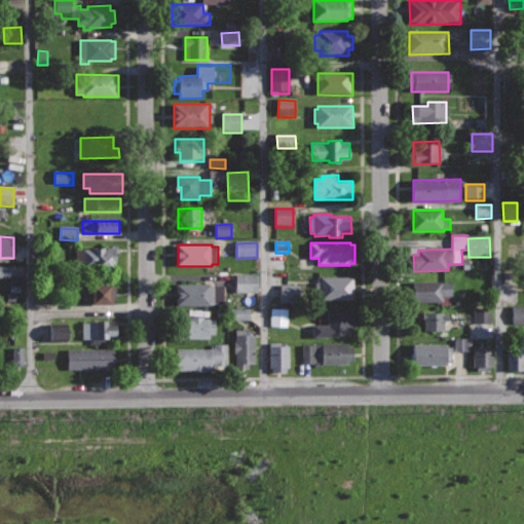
[(121,247),(104,247),(104,249),(95,249),(95,250),(78,251),(78,269),(95,269),(95,271),(116,270),(116,263),(118,263),(117,254),(121,254),(121,247)]
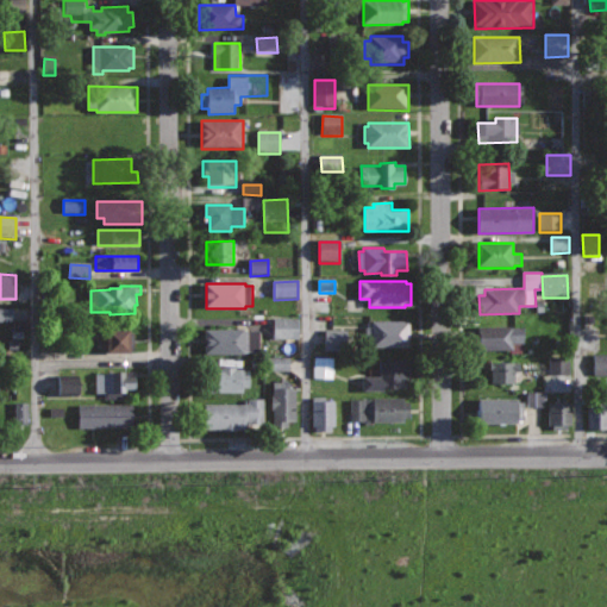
[(0,323),(26,324),(26,311),(0,310),(0,323)]
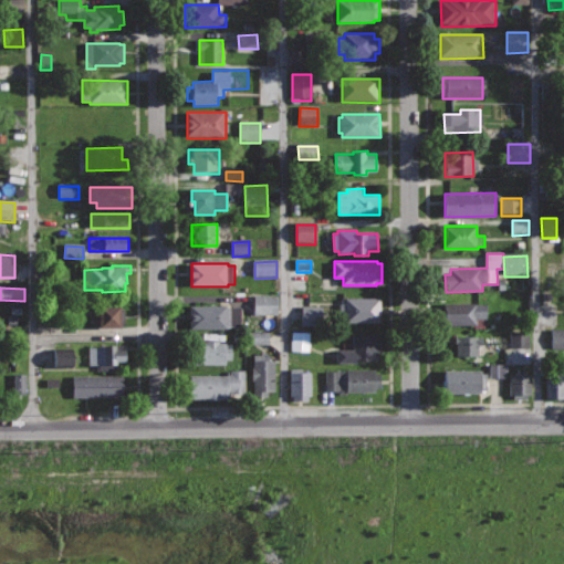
[(278,298),(254,298),(254,317),(278,317),(278,298)]
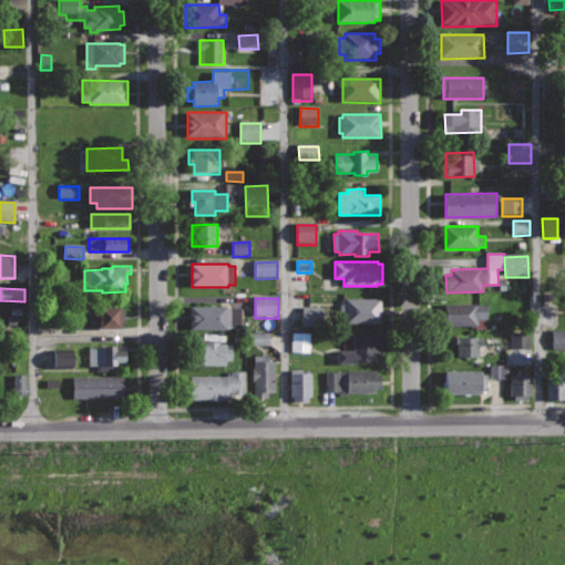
[(383,299),(347,299),(347,324),(383,324),(383,299)]
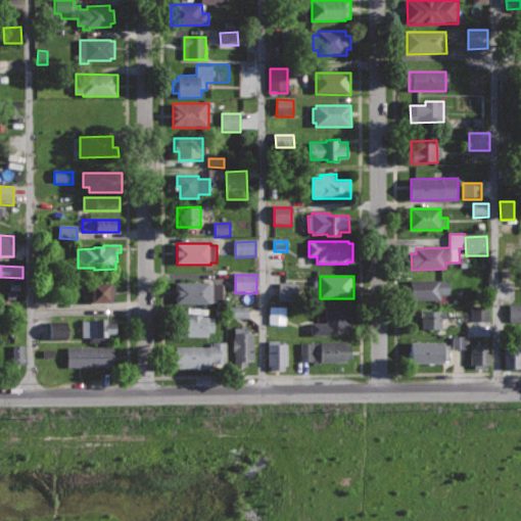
[(451,280),(412,280),(412,301),(441,300),(441,295),(452,295),(451,280)]
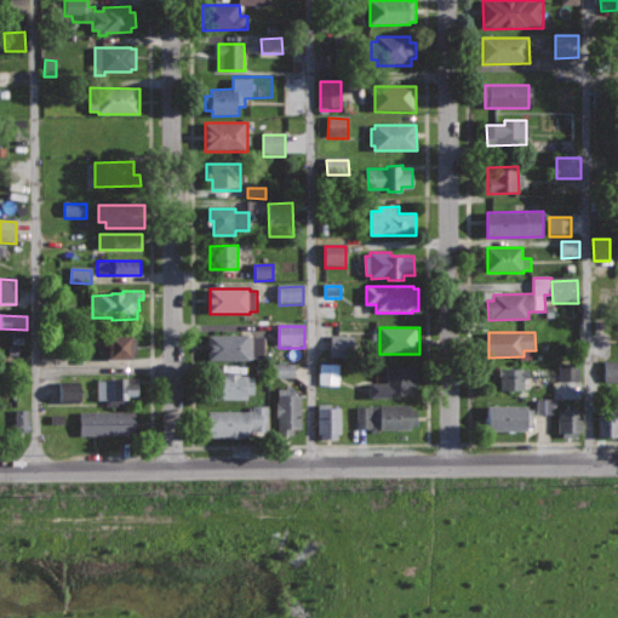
[(133,336),(109,337),(109,343),(104,343),(104,355),(110,355),(110,360),(133,360),(133,336)]
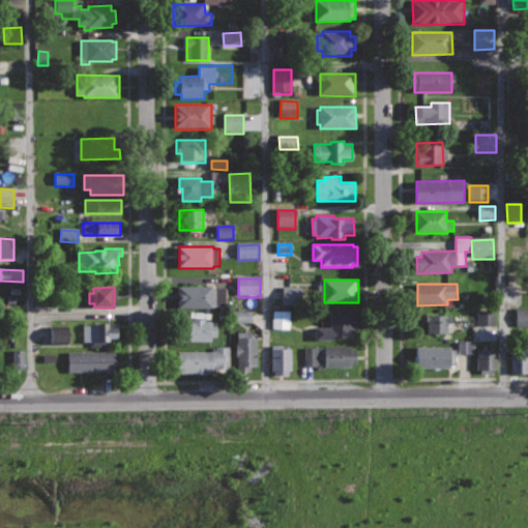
[(215,287),(179,287),(179,308),(227,308),(227,288),(215,288),(215,287)]
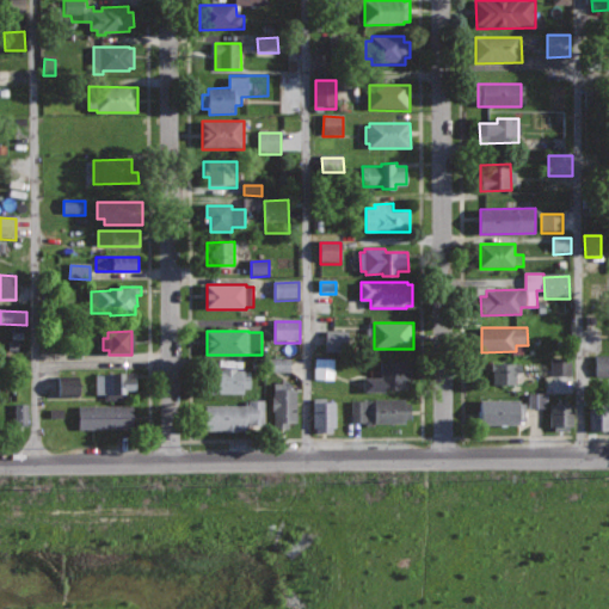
[(326,355),(348,355),(348,334),(326,333),(326,355)]
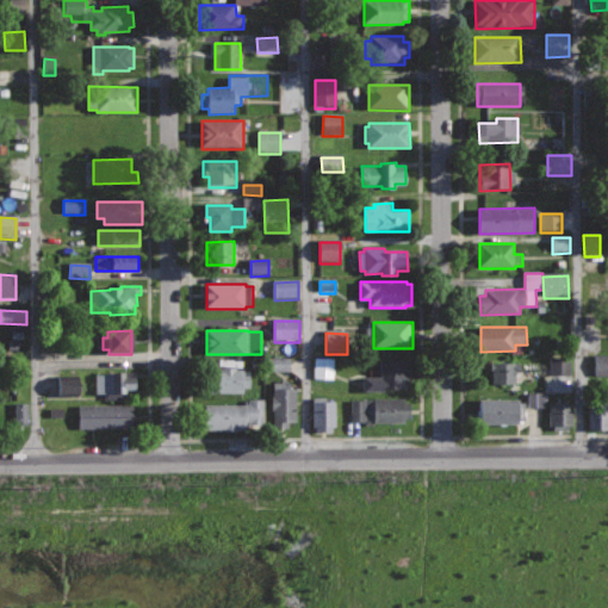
[(595,379),(607,378),(607,357),(595,358),(595,379)]
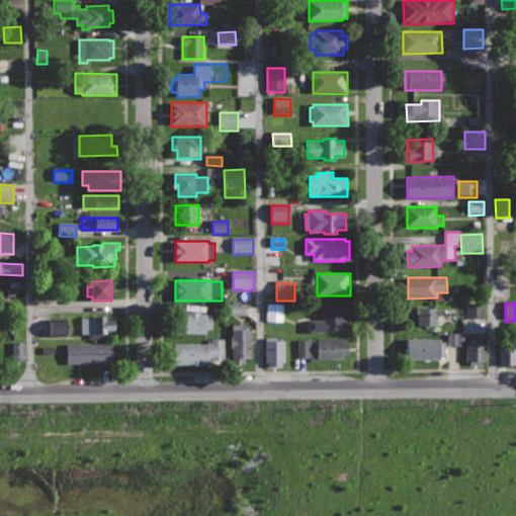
[(246,307),(229,306),(228,317),(246,318),(246,307)]
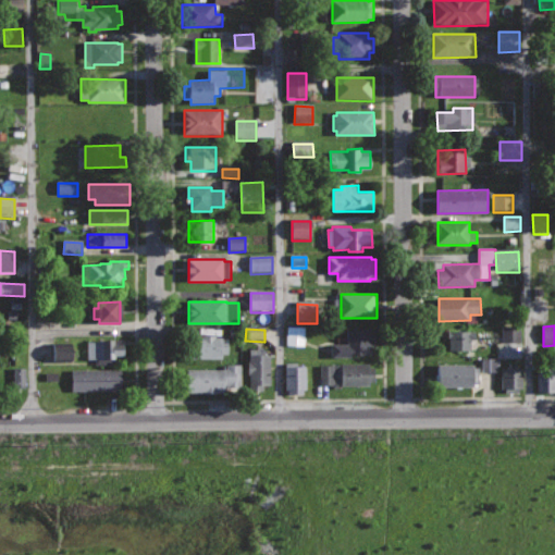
[(305,349),(305,330),(287,329),(286,348),(305,349)]
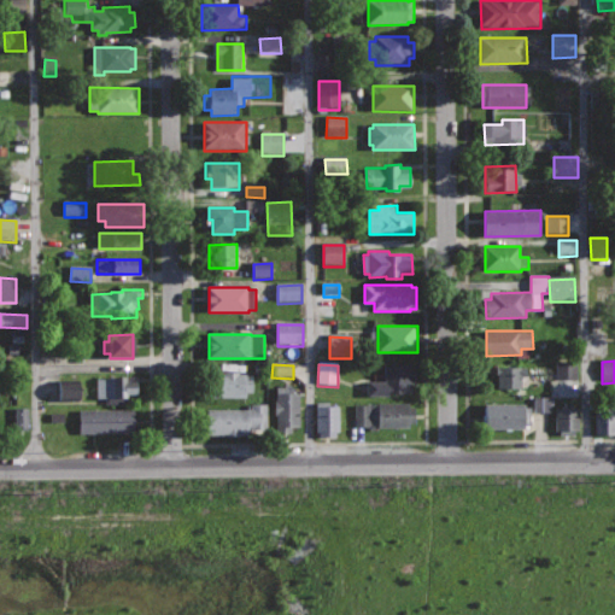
[(419,364),(386,364),(386,381),(368,381),(368,398),(391,397),(391,394),(411,394),(411,382),(419,382),(419,364)]
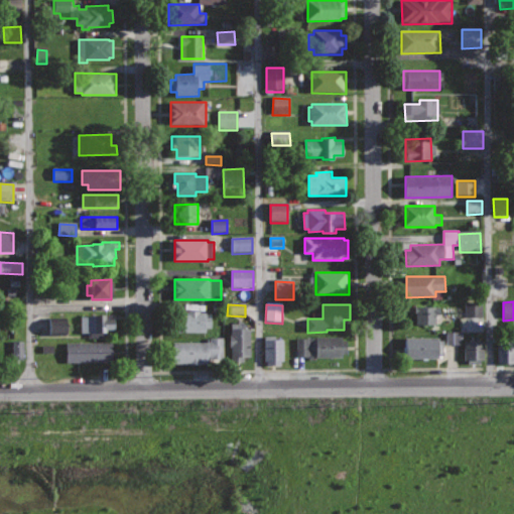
[(465,320),(485,320),(485,304),(465,304),(465,320)]
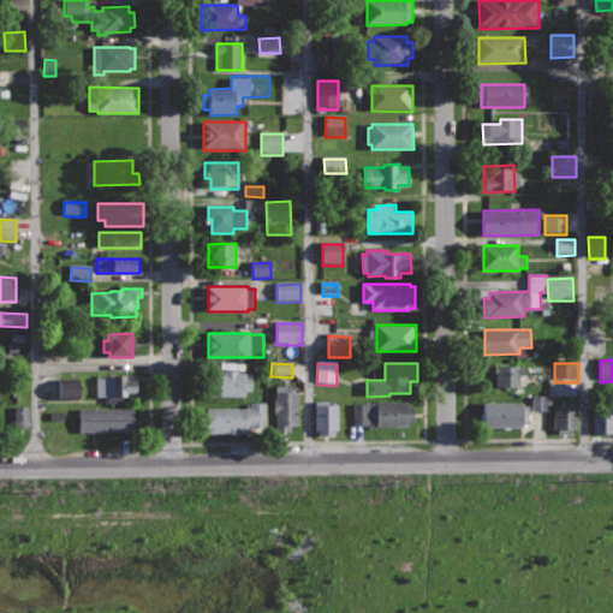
[(527,367),(497,367),(497,374),(498,374),(498,387),(522,387),(522,375),(527,375),(527,367)]
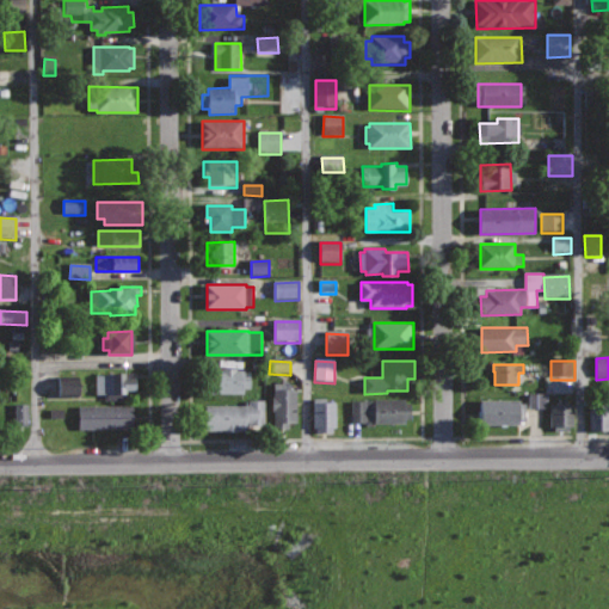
[(223,369),(223,371),(208,370),(208,394),(246,395),(246,391),(253,391),(253,370),(223,369)]
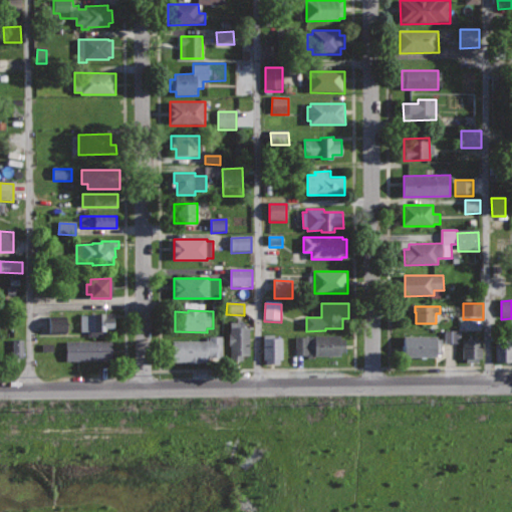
[(114,313),(95,314),(95,315),(82,316),(82,332),(89,332),(90,337),(106,336),(106,328),(115,328),(114,313)]
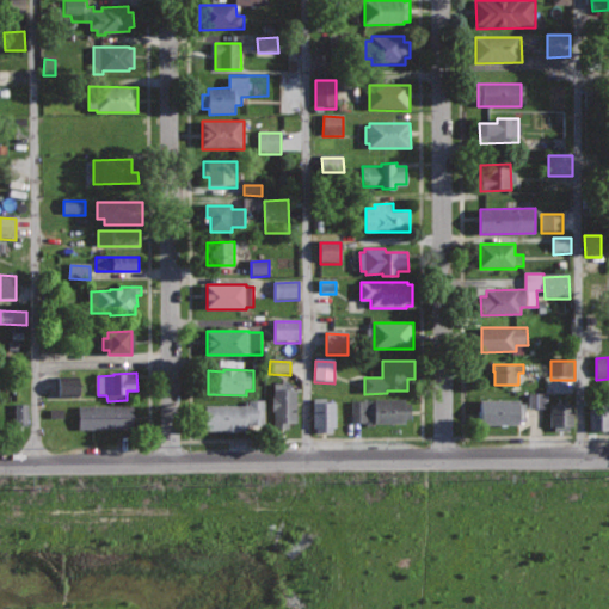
[(59,399),(78,399),(78,382),(59,383),(59,399)]
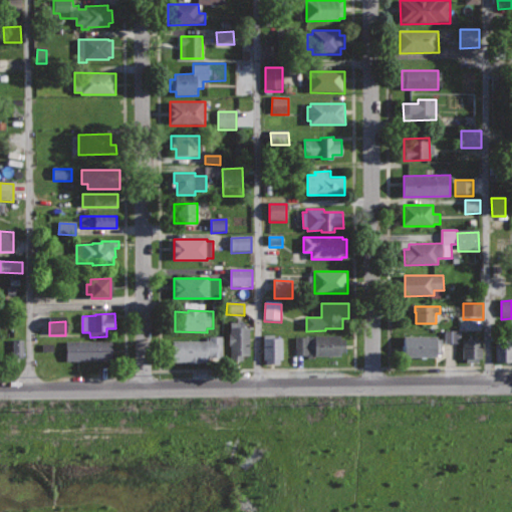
[(245,322),(231,323),(231,334),(230,334),(230,345),(231,345),(231,361),(244,361),(244,356),(251,356),(251,327),(245,327),(245,322)]
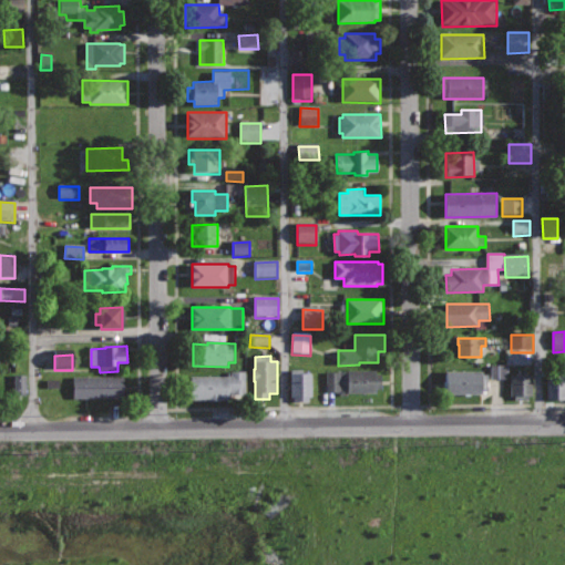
[(491,381),(506,381),(506,368),(491,367),(491,381)]
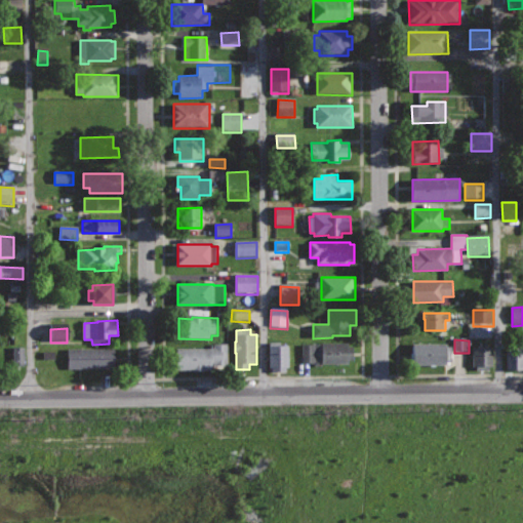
[(282,343),(270,343),(270,368),(274,368),(274,372),(287,372),(287,368),(291,368),(290,346),(282,346),(282,343)]
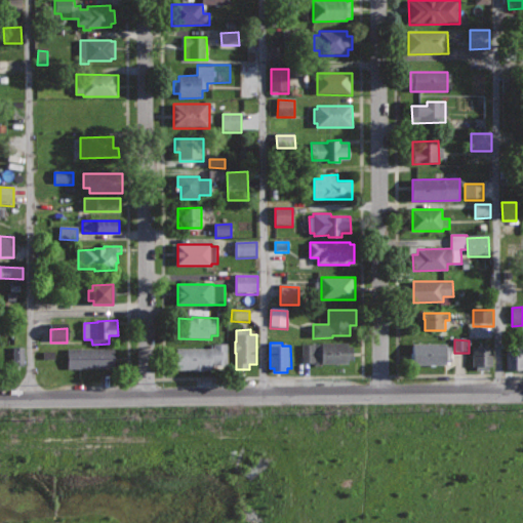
[(350,343),(303,343),(304,363),(350,363),(350,343)]
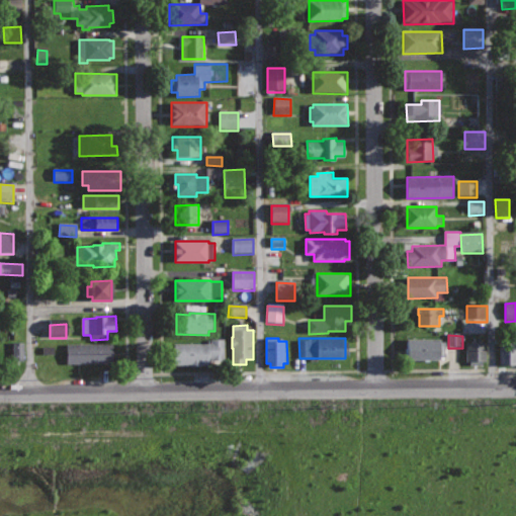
[(227,340),(212,340),(212,344),(175,343),(174,365),(210,366),(210,361),(226,361),(227,340)]
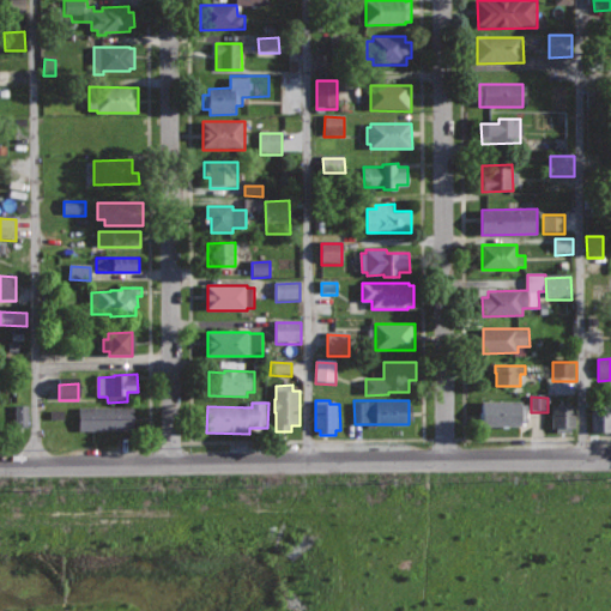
[(521,403),(483,403),(483,429),(521,429),(521,403)]
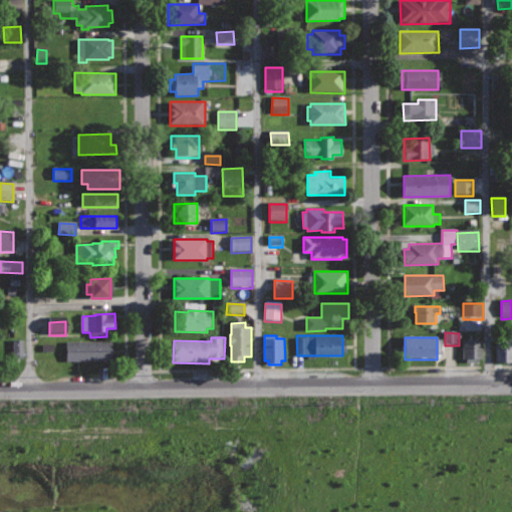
[(484,339),(465,340),(465,359),(484,359),(484,339)]
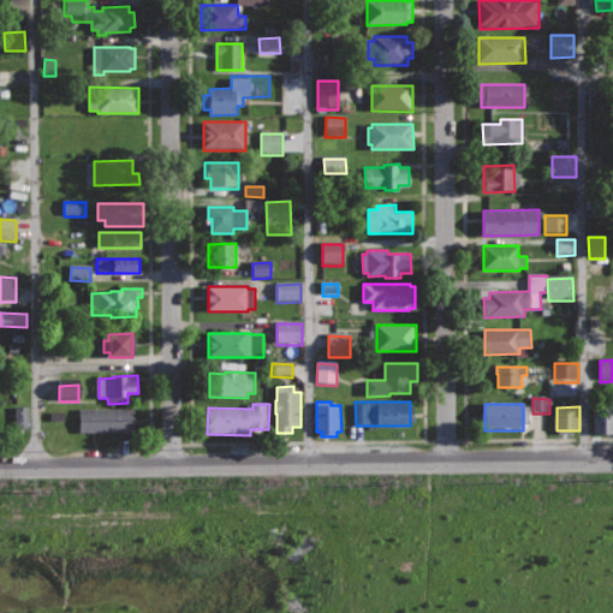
[(29,430),(29,410),(16,409),(15,430),(29,430)]
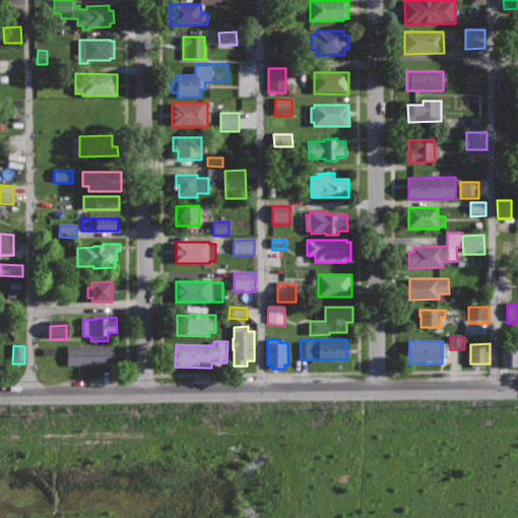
[(116,345),(68,345),(68,366),(116,366),(116,345)]
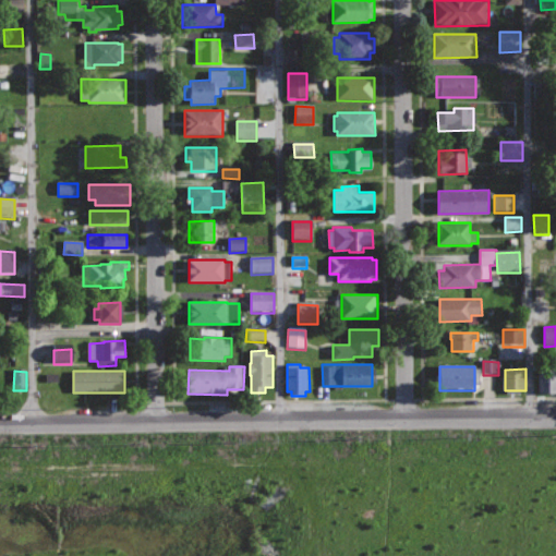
[(555,371),(539,372),(540,395),(555,394),(555,371)]
